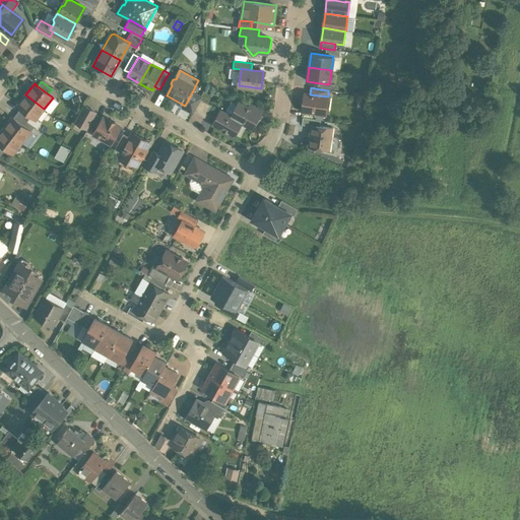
[(201,98),(192,92),(185,106),(183,105),(181,109),(192,115),(194,112),(201,100),(201,98)]
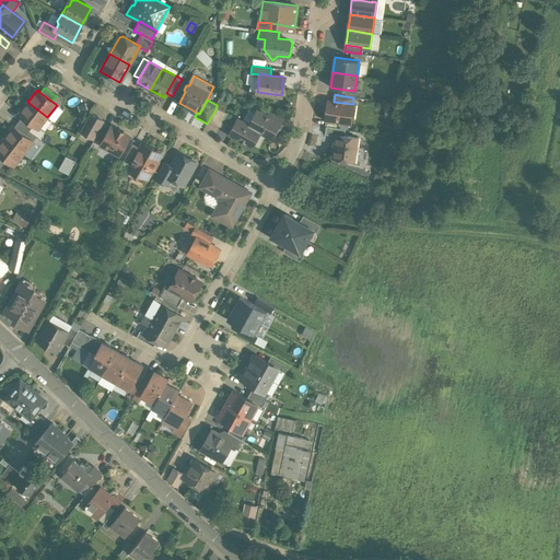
[(334,102),(328,101),(326,119),(340,121),(340,118),(351,119),(353,104),(334,102)]
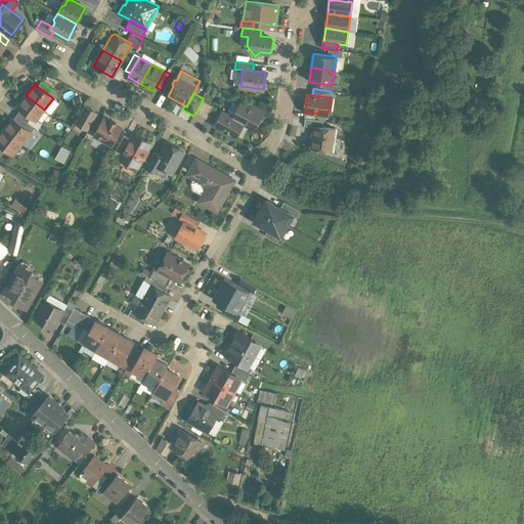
[(44,110),(26,95),(17,106),(20,110),(31,118),(36,121),(44,110)]
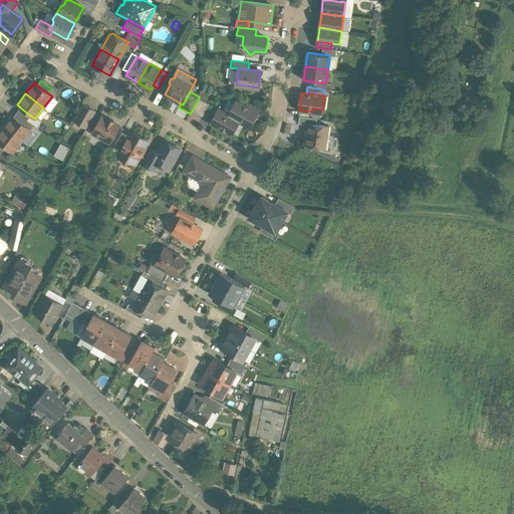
[(209,104),(199,98),(192,110),(202,116),(209,104)]
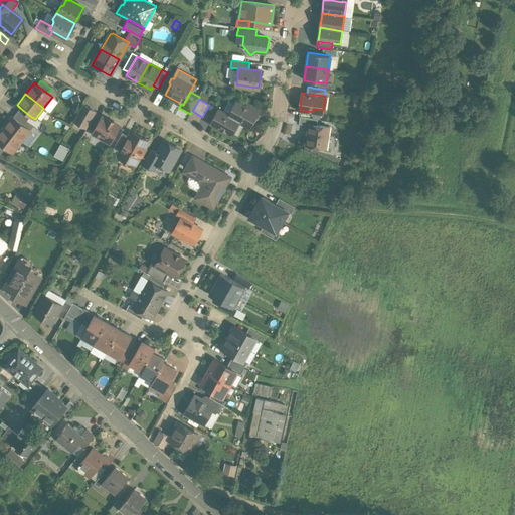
[(246,107),(236,101),(229,115),(239,121),(249,127),(258,113),(246,107)]
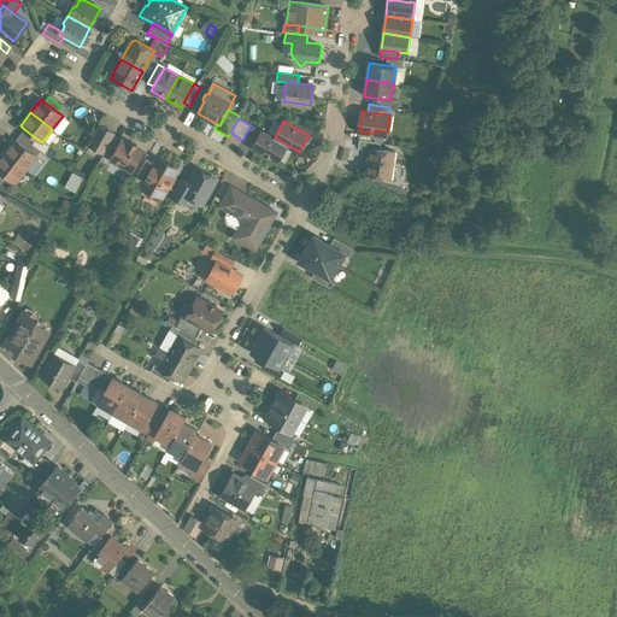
[(311,128),(299,122),(295,128),(309,135),(311,128)]
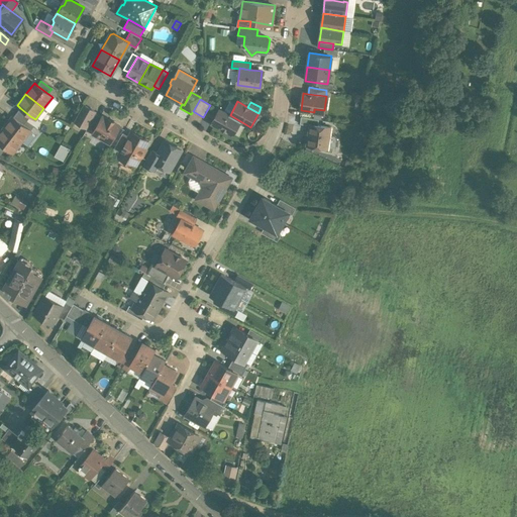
[(96,112),(83,105),(74,120),(87,128),(88,127),(95,113),(96,112)]
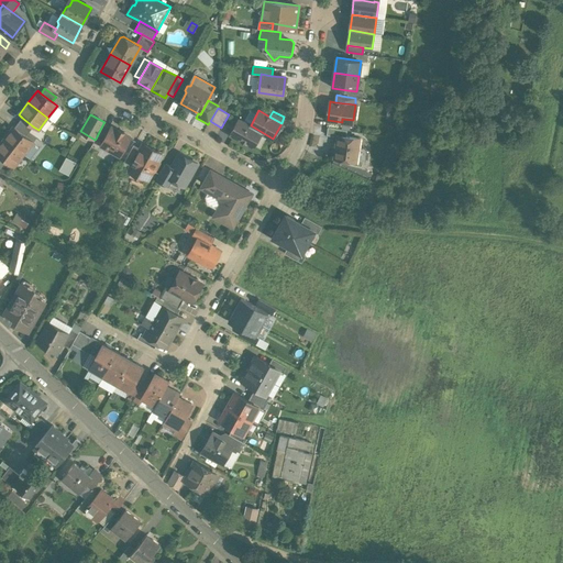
[(33,127),(22,118),(19,123),(30,131),(33,127)]
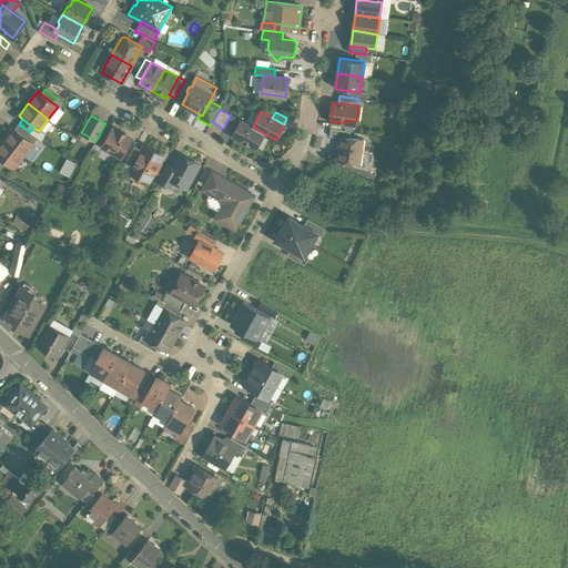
[(253,127),(241,121),(233,137),(256,149),(264,133),(253,127)]
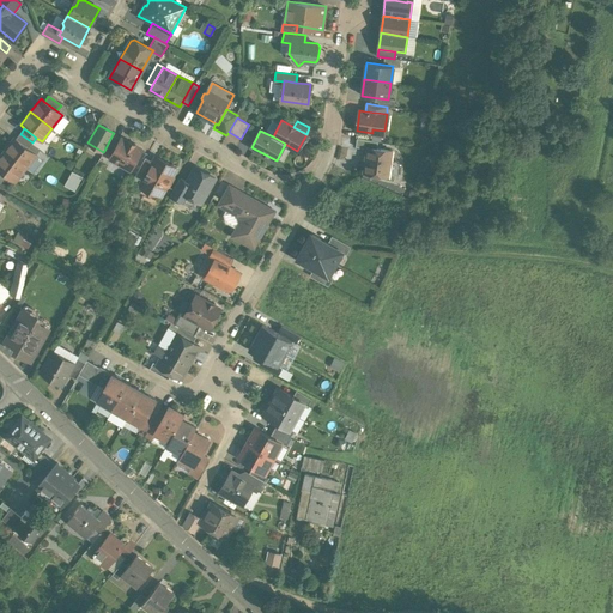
[(32,143),(20,134),(16,140),(28,149),(32,143)]
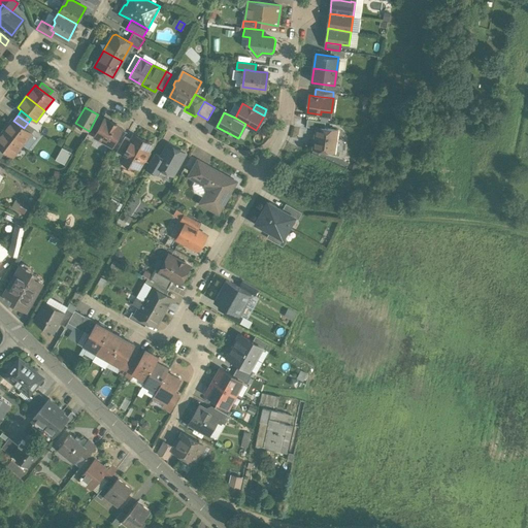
[(104,120),(97,116),(90,130),(96,134),(104,120)]
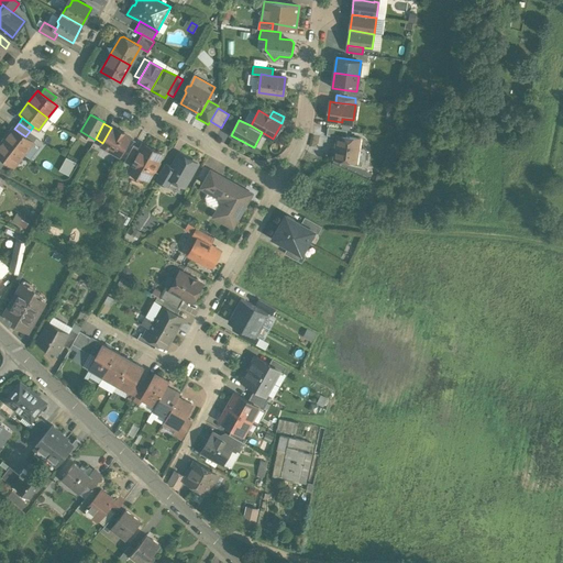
[(124,133),(119,130),(118,130),(111,127),(111,128),(102,143),(101,145),(120,156),(130,136),(123,133),(124,133)]
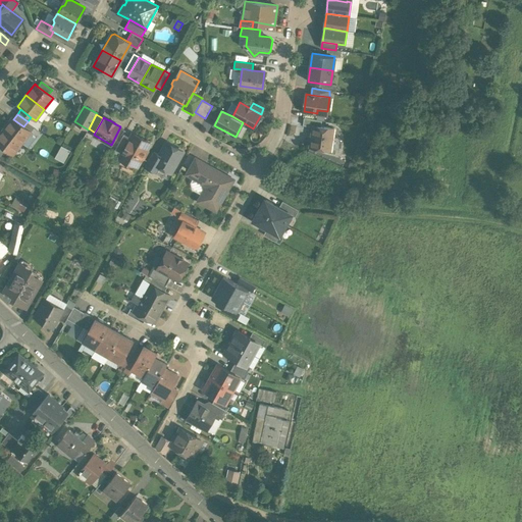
[(13,119),(12,118),(4,129),(21,143),(31,132),(23,126),(13,119)]
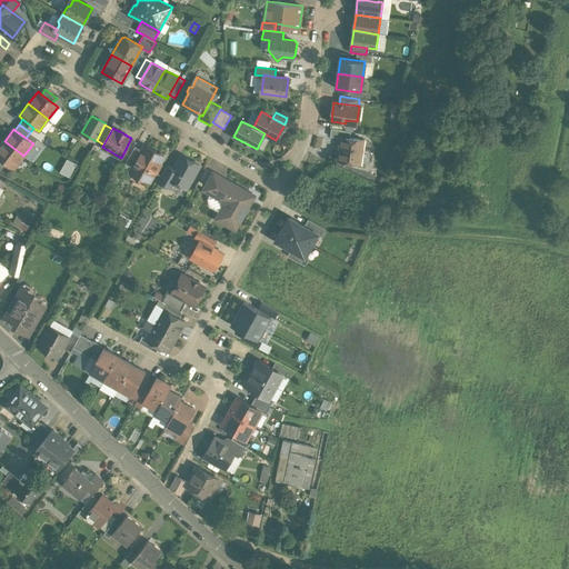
[(351,131),(331,129),(330,137),(341,138),(341,137),(350,138),(351,131)]
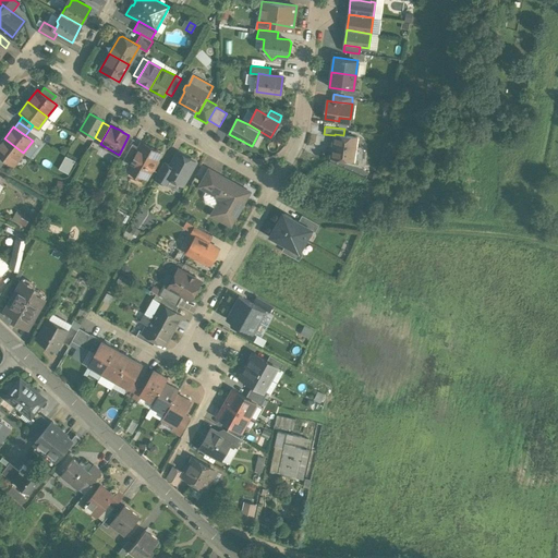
[(343,135),(335,134),(335,135),(331,156),(353,159),(356,137),(343,135)]
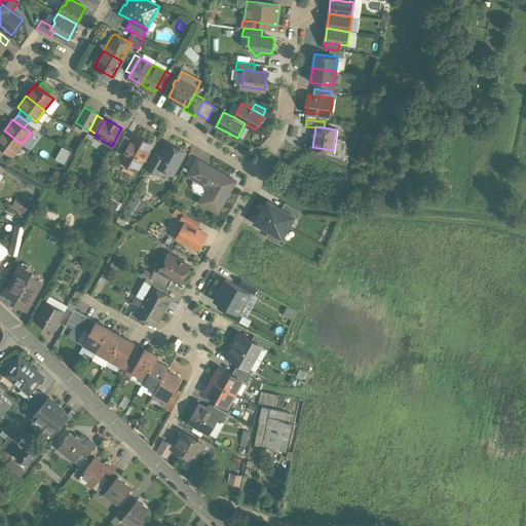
[(22,144),(4,130),(0,135),(0,145),(7,151),(13,155),(22,144)]
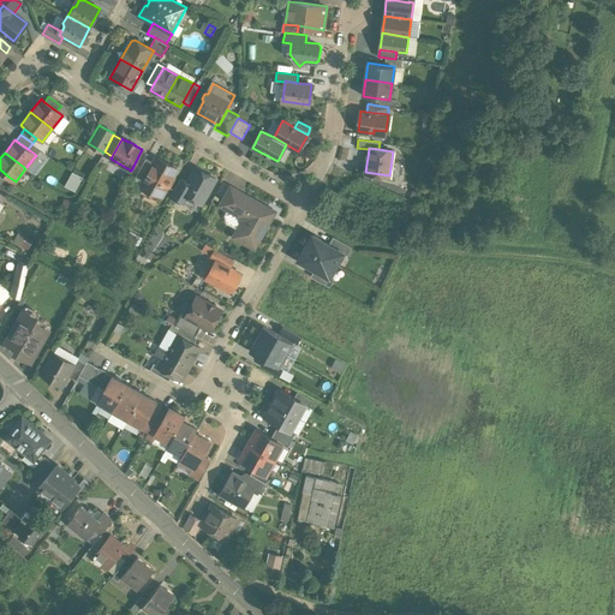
[(177,168),(156,157),(154,162),(143,181),(139,186),(151,192),(155,192),(162,196),(177,168)]
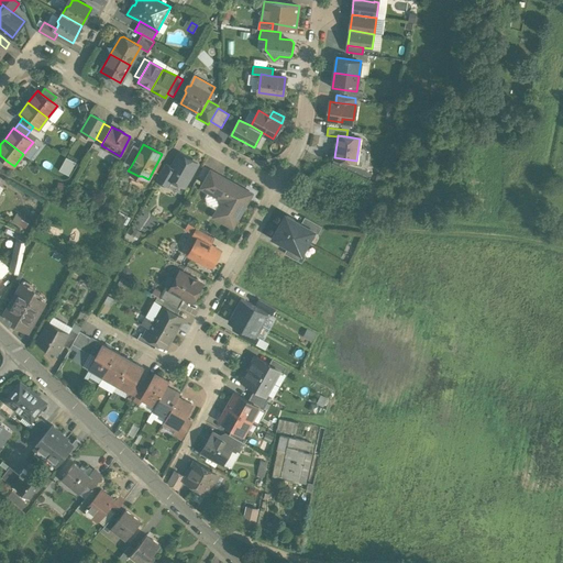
[(141,148),(134,145),(124,162),(131,166),(141,148)]
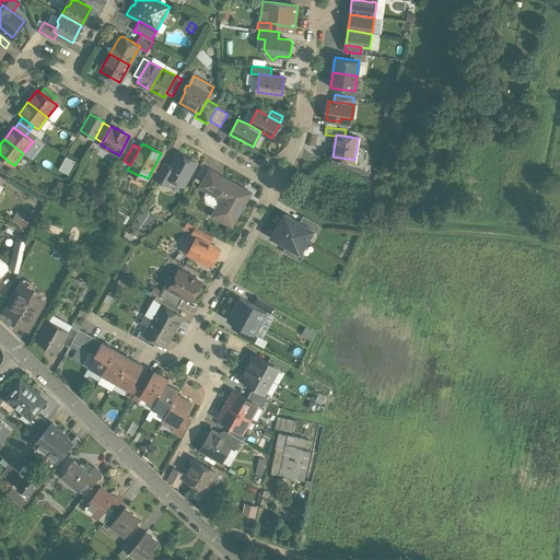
[(171,166),(165,175),(166,175),(171,177),(170,178),(171,182),(176,184),(178,184),(179,182),(184,185),(197,163),(187,158),(187,156),(178,152),(171,166)]
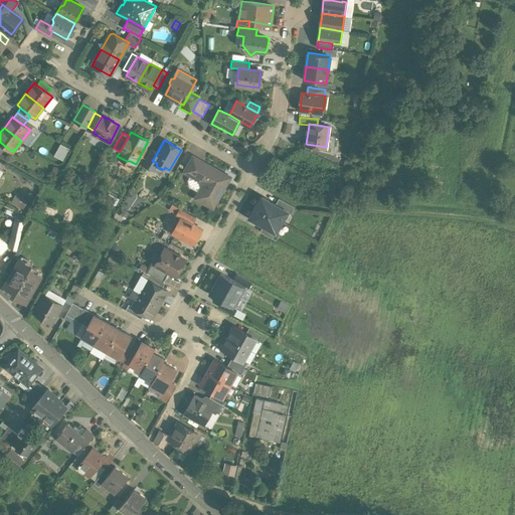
[(55,156),(64,161),(70,148),(61,144),(55,156)]
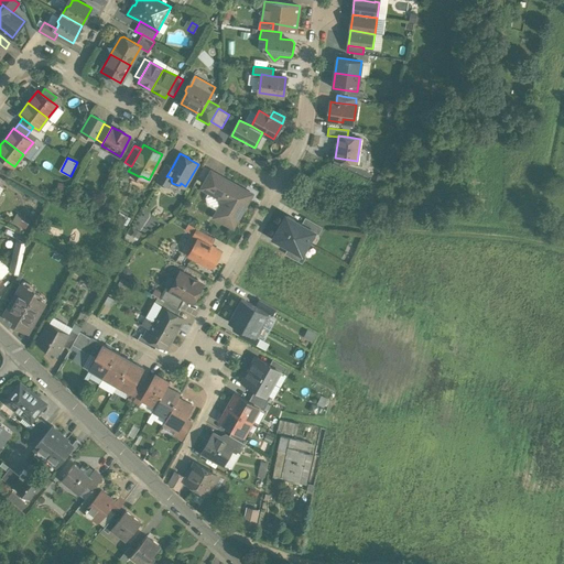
[(172,167),(165,164),(156,180),(163,184),(167,176),(166,176),(172,167)]
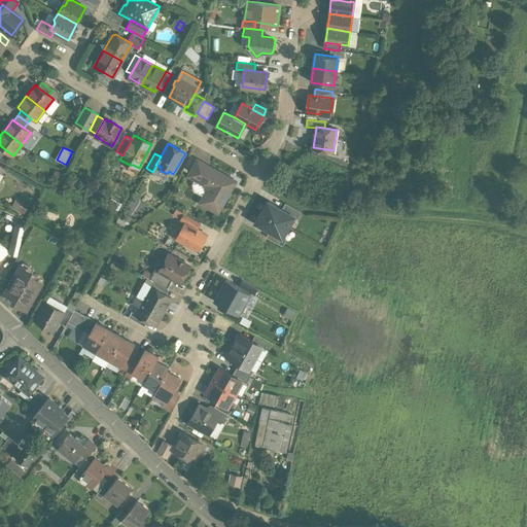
[(230,177),(198,160),(188,176),(204,184),(206,191),(200,203),(218,213),(233,188),(230,177)]
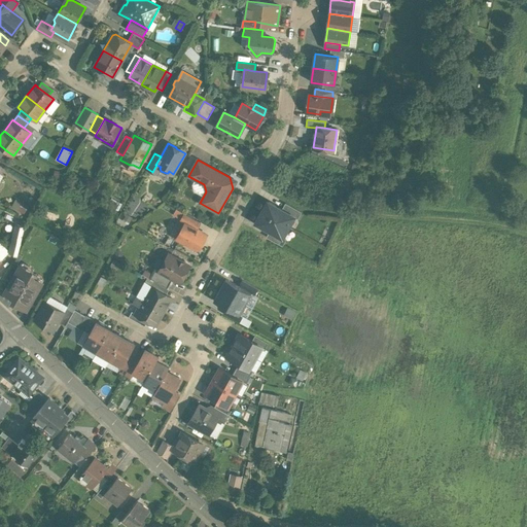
[(12,208),(25,214),(28,206),(15,201),(12,208)]
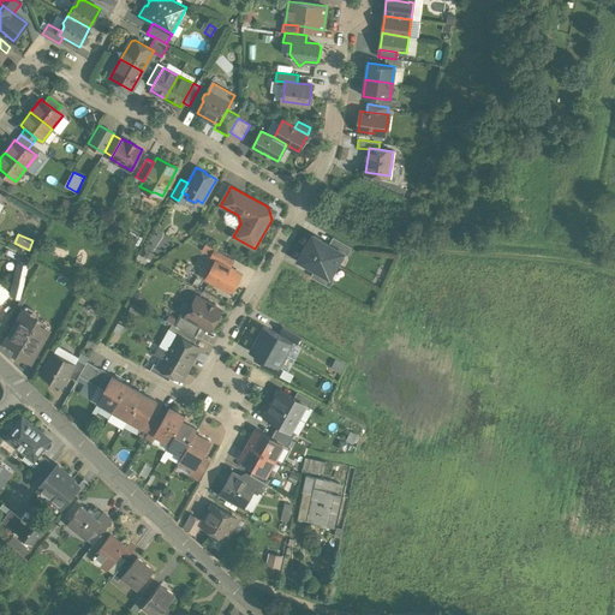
[(329,244),(314,236),(306,248),(336,264),(344,252),(329,244)]
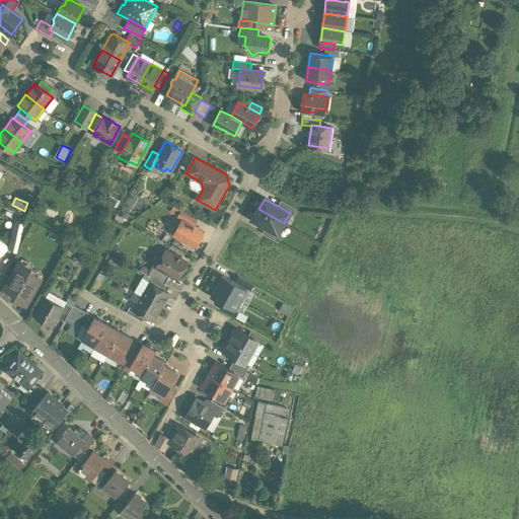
[(297,209),(281,200),(278,206),(290,213),(293,215),(297,209)]
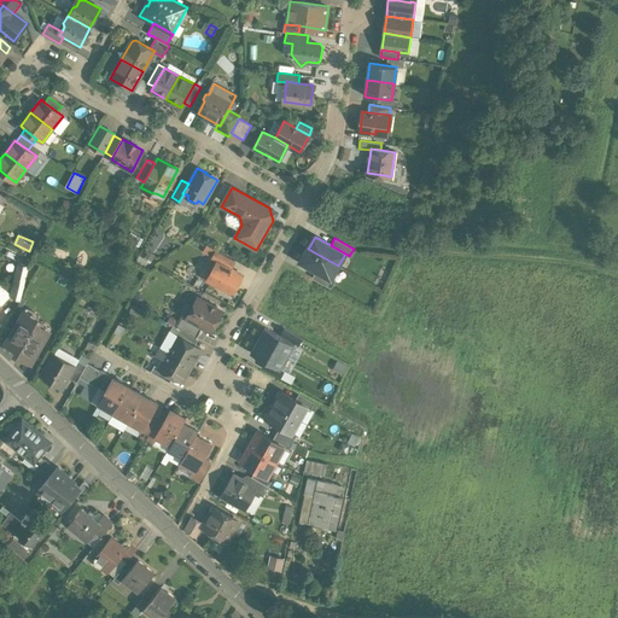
[(338,266),(308,249),(301,262),(316,270),(331,279),(332,278),(338,266)]
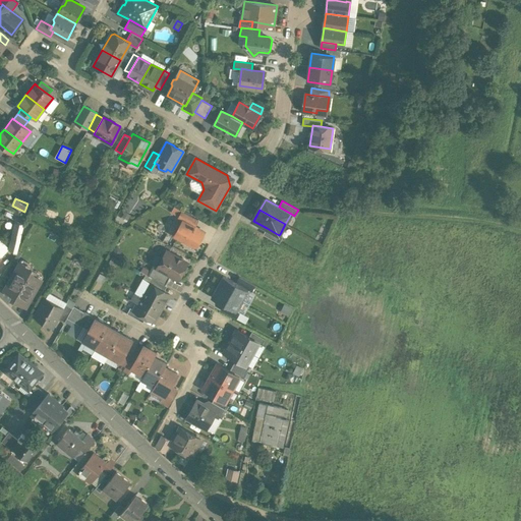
[(198,220),(182,211),(179,218),(183,221),(194,227),(198,220)]
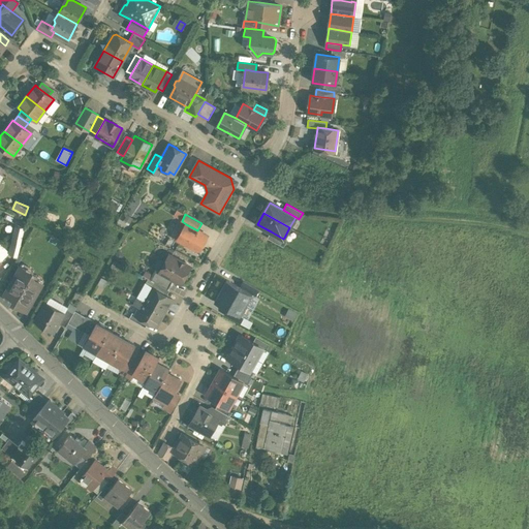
[(197,230),(186,224),(178,240),(196,250),(199,250),(208,236),(197,230)]
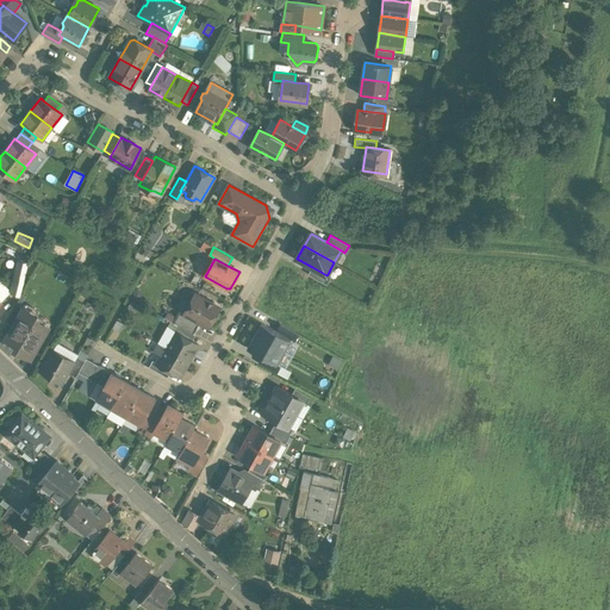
[(19,260),(11,292),(11,293),(19,298),(29,263),(19,260)]
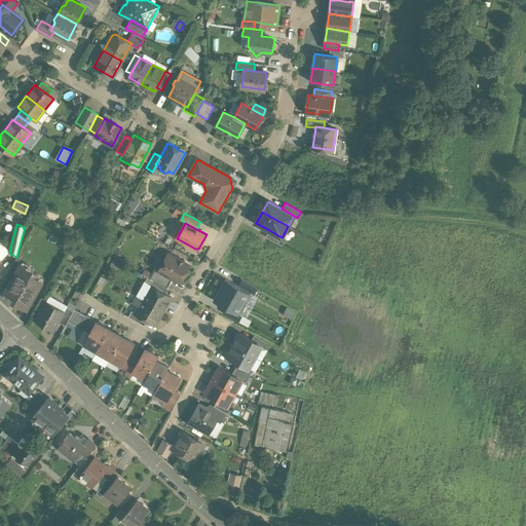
[(282,237),(269,230),(265,236),(282,246),(286,238),(283,236),(282,237)]
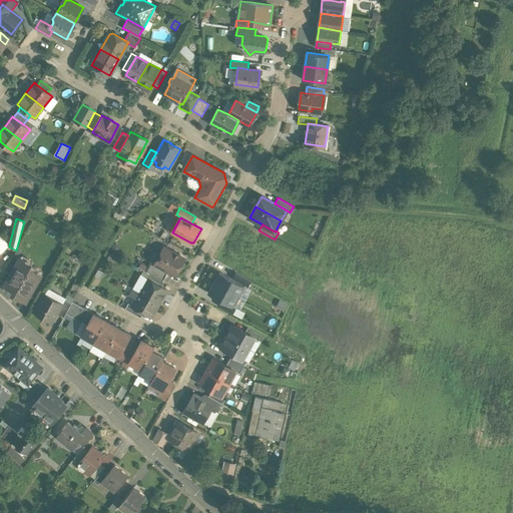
[(9,245),(0,236),(0,251),(2,253),(9,246),(9,245)]
